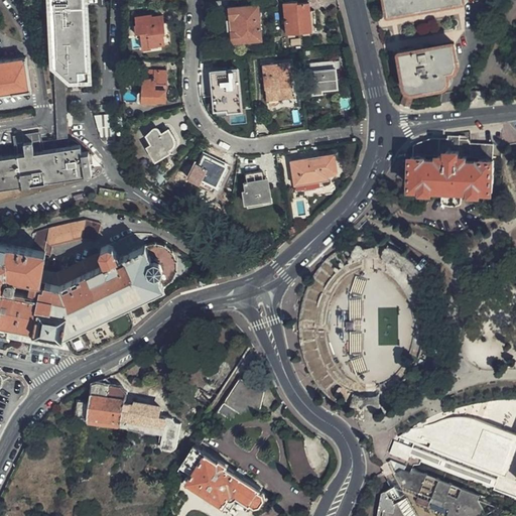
[(81,144),(67,146),(66,76),(71,81),(89,81),(87,0),(45,0),(48,68),(55,73),(57,138),(41,141),(42,143),(31,145),(31,142),(22,144),(24,154),(18,155),(0,157),(0,187),(19,184),(20,187),(29,186),(28,183),(91,173),(88,151),(82,152),(81,144)]
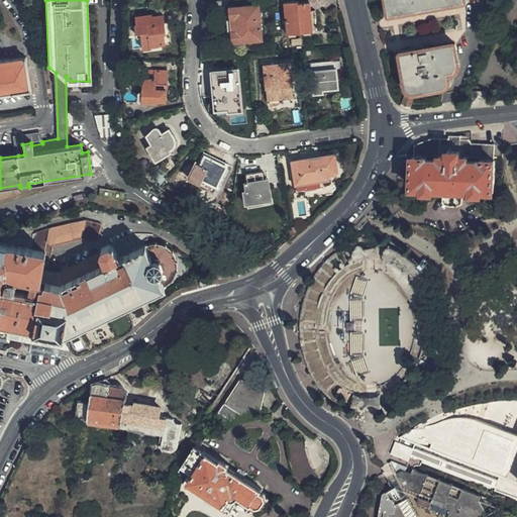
[(292,0),(283,1),(285,17),(281,18),(282,24),(285,23),(286,33),(317,30),(315,9),(310,9),(309,0),(292,0)]
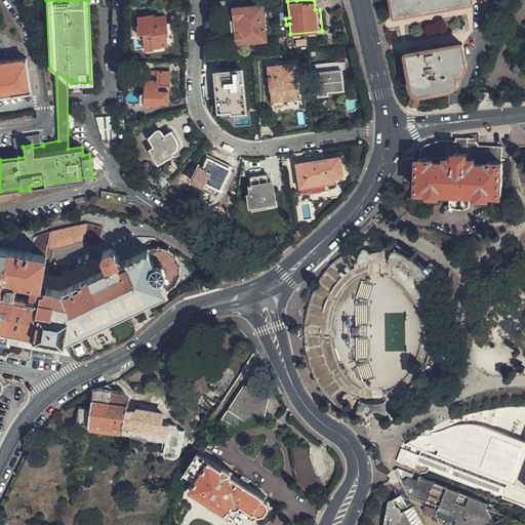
[(469,0),(394,0),(397,12),(469,0)]
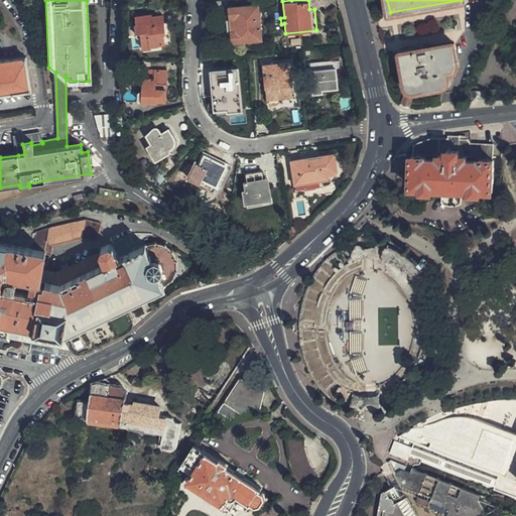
[(260,39),(258,6),(228,8),(230,41),(260,39)]
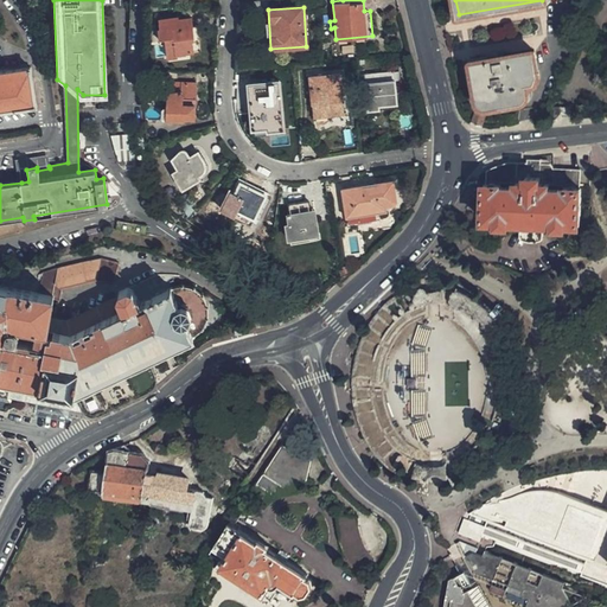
[(195,39),(193,25),(191,25),(191,16),(172,17),(172,23),(168,23),(170,39),(171,49),(171,51),(183,51),(193,50),(193,39),(195,39)]
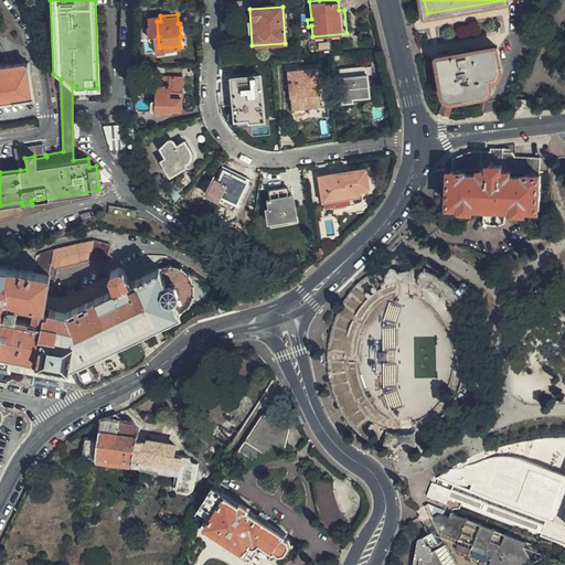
[(494,77),(493,66),(500,64),(498,48),(440,57),(446,93),(448,95),(449,97),(452,98),(457,98),(484,93),(487,93),(488,91),(490,88),(491,85),(490,78),(494,77)]
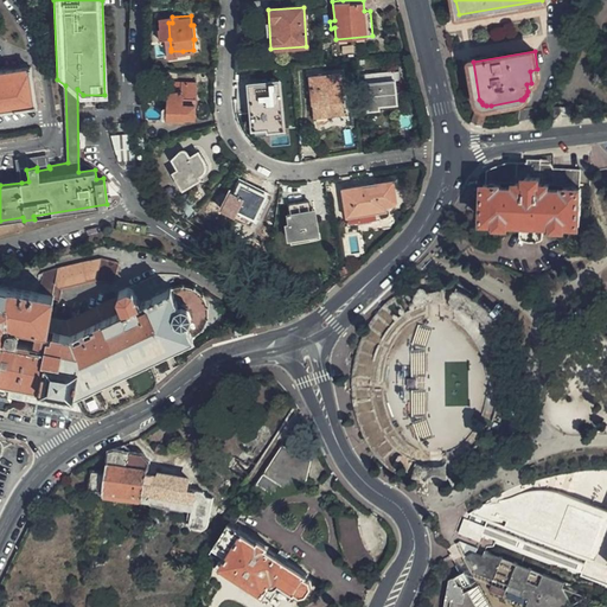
[(0,109),(33,104),(26,66),(0,70),(0,109)]
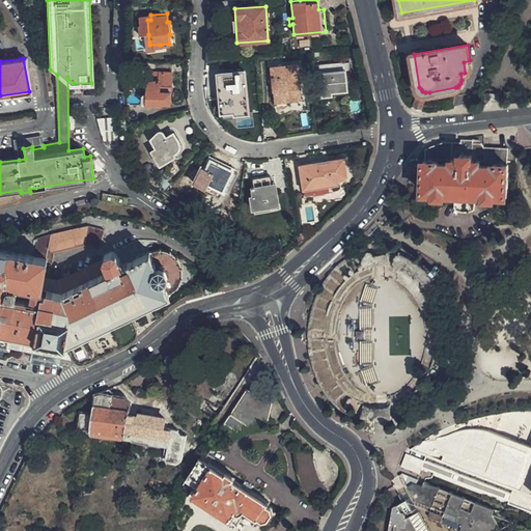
[(347,98),(344,62),(319,64),(323,96),(331,96),(332,100),(347,98)]
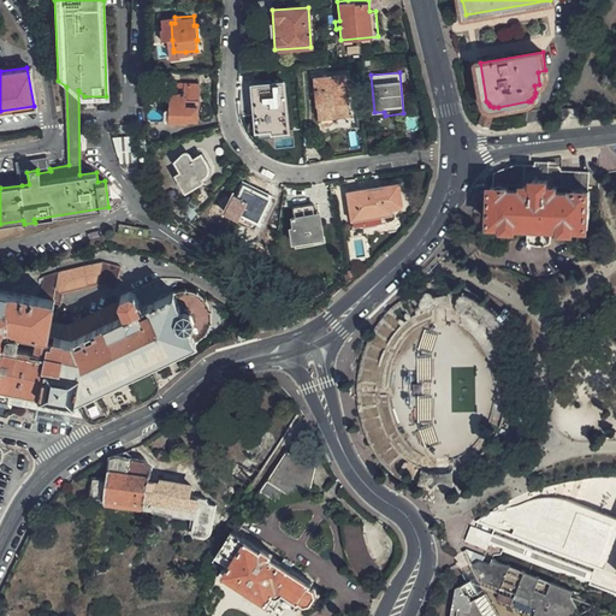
[(348,117),(344,75),(313,77),(317,119),(348,117)]
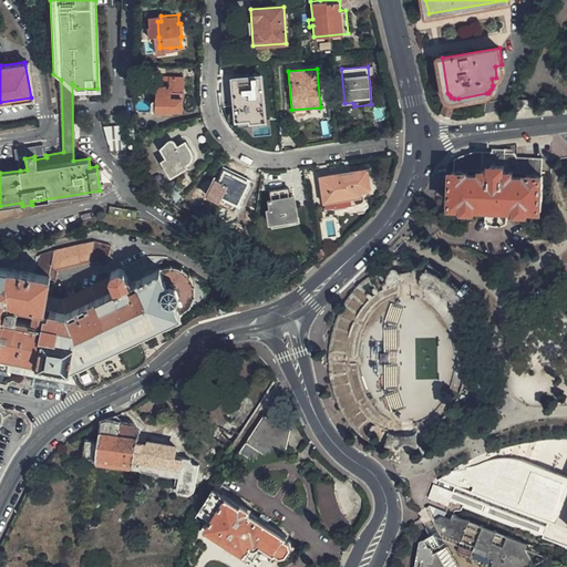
[(266,121),(260,74),(230,79),(236,117),(249,116),(250,123),(266,121)]
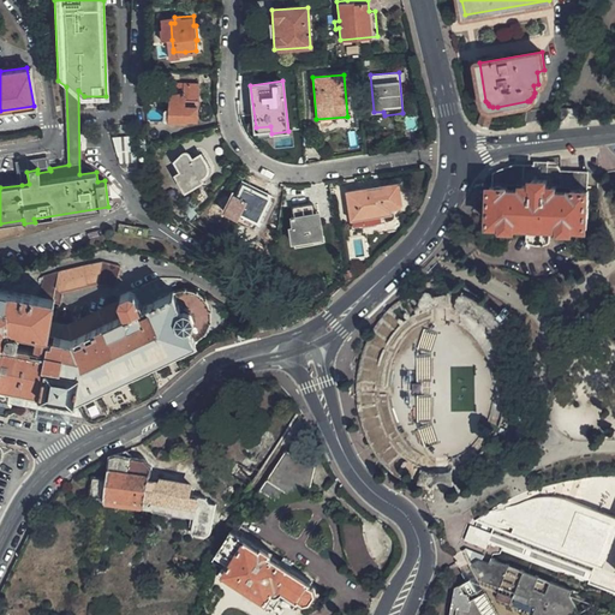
[(197,121),(199,84),(171,82),(168,108),(166,108),(163,109),(163,119),(165,121),(187,123),(186,121),(197,121)]
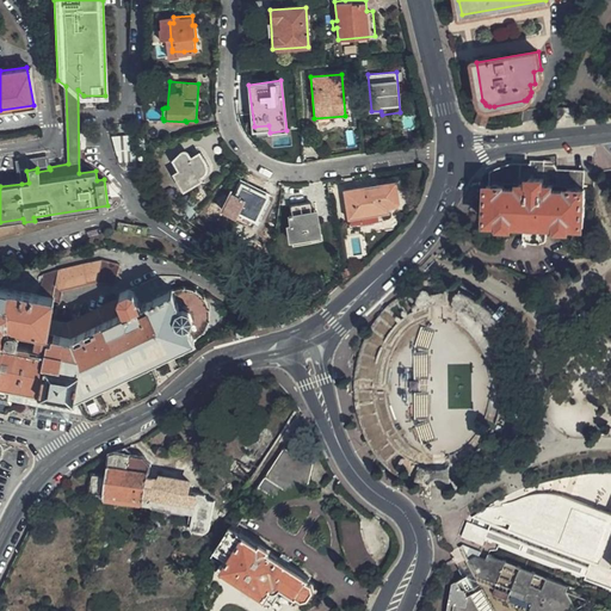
[(481,125),(486,127),(488,115),(477,110),(475,122),(481,125)]
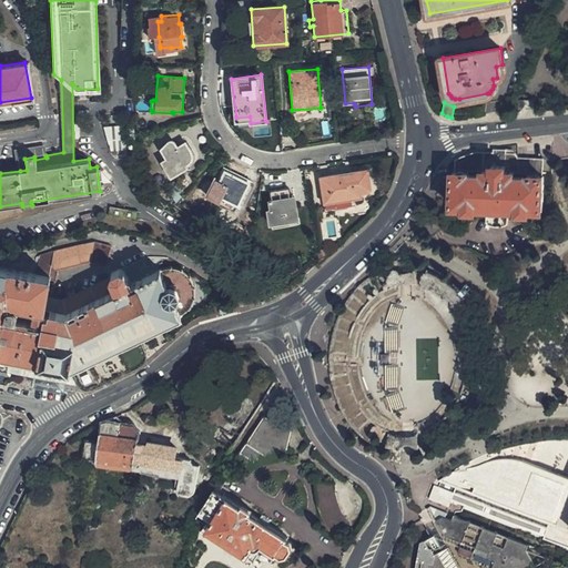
[(111,148),(133,149),(133,122),(104,123),(111,148)]
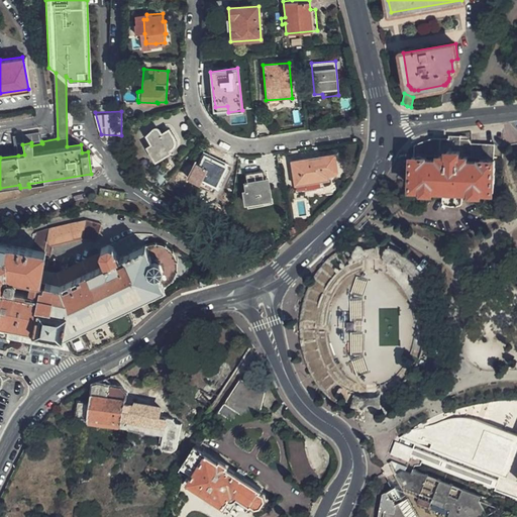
[(175,140),(169,129),(161,133),(159,130),(157,130),(146,135),(151,143),(147,145),(156,161),(170,152),(169,149),(174,146),(175,144),(176,143),(175,140)]
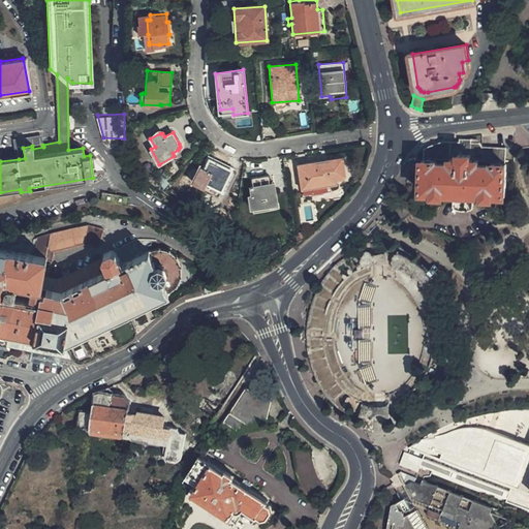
[(16,136),(19,159),(25,158),(23,148),(32,146),(32,149),(43,147),(42,145),(41,133),(16,136)]
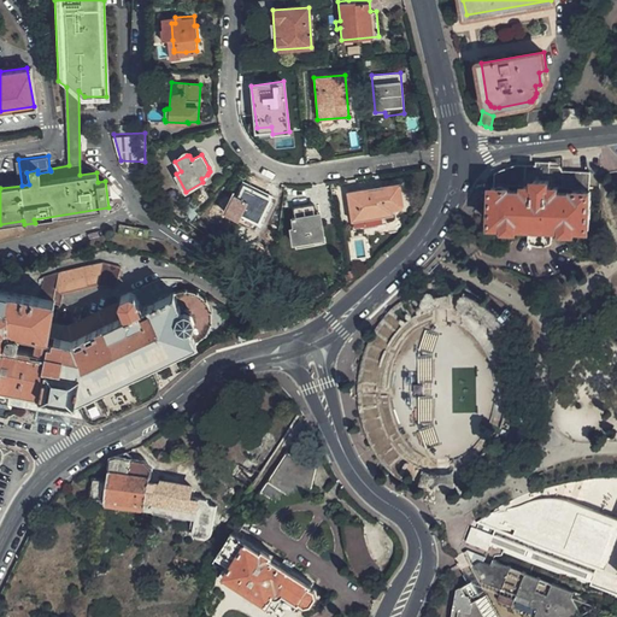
[(540,163),(517,163),(507,166),(494,171),(494,183),(493,186),(492,224),(588,225),(589,170),(562,169),(557,160),(540,160),(540,163)]
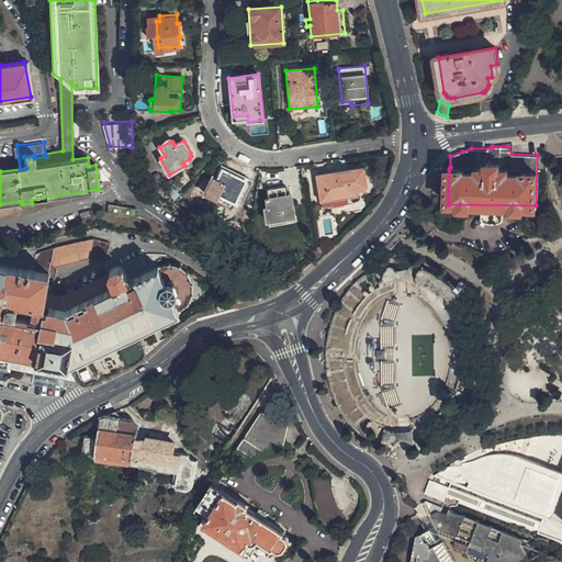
[(234,204),(247,178),(222,164),(215,177),(212,176),(205,190),(223,200),(234,204)]
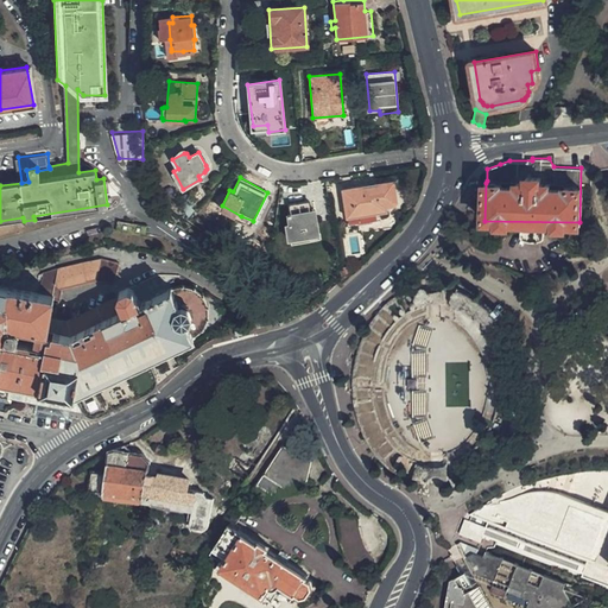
[(398,201),(394,181),(379,183),(354,187),(343,189),(348,226),(382,220),(382,215),(388,214),(388,207),(394,206),(398,201)]
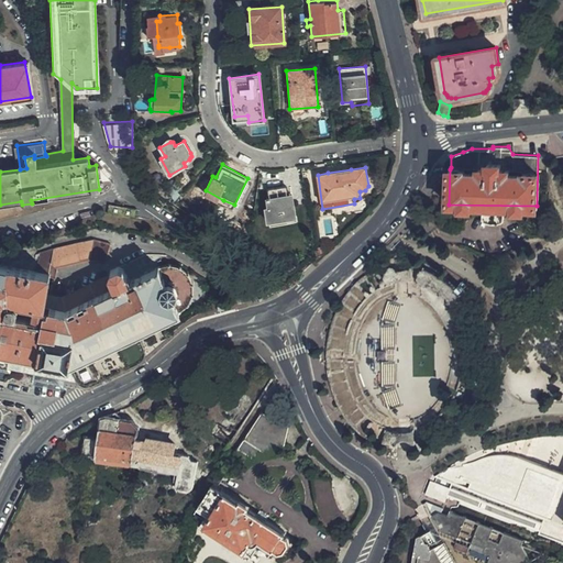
[(170,180),(162,185),(173,201),(179,195),(180,194),(170,180)]
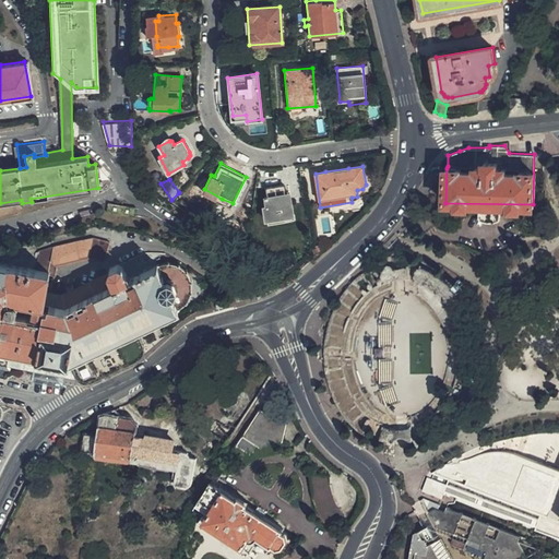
[(294,215),(290,192),(286,192),(284,185),(266,187),(268,194),(265,195),(266,205),(264,206),(265,219),(278,217),(287,216),(294,215)]
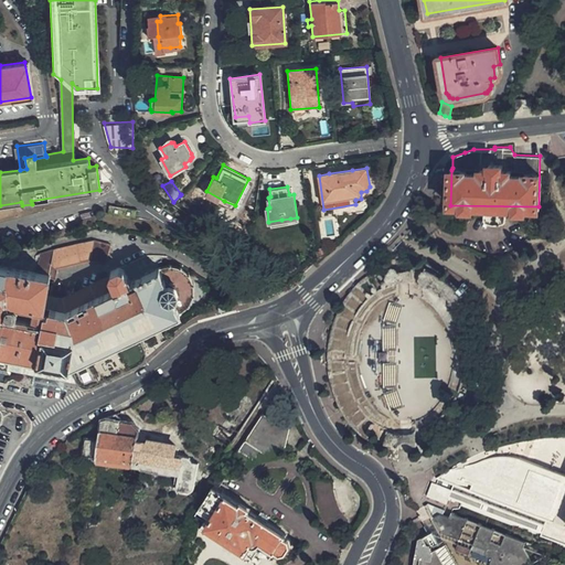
[(139,211),(110,205),(108,214),(137,221),(139,211)]
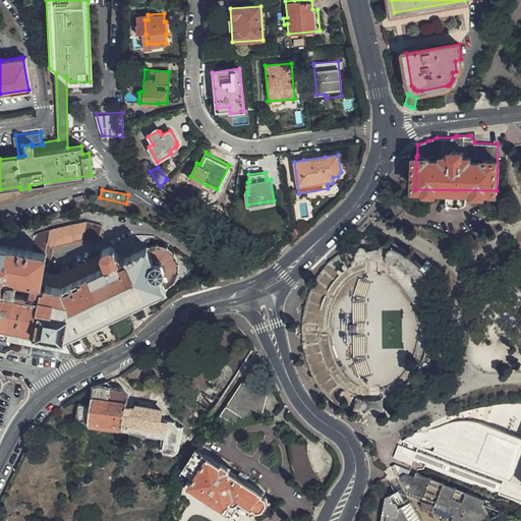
[(115,341),(130,333),(131,331),(132,328),(133,325),(132,321),(127,307),(148,297),(164,289),(164,288),(169,285),(176,277),(177,272),(178,267),(178,264),(177,258),(174,253),(171,249),(166,246),(162,244),(158,244),(151,244),(146,246),(143,245),(116,257),(113,250),(107,247),(102,249),(100,254),(101,257),(58,277),(42,275),(45,255),(50,255),(51,245),(79,238),(97,243),(102,226),(85,221),(37,233),(34,250),(0,245),(0,351),(4,353),(5,349),(8,348),(11,347),(12,344),(13,341),(68,353),(77,357),(81,357),(115,341)]
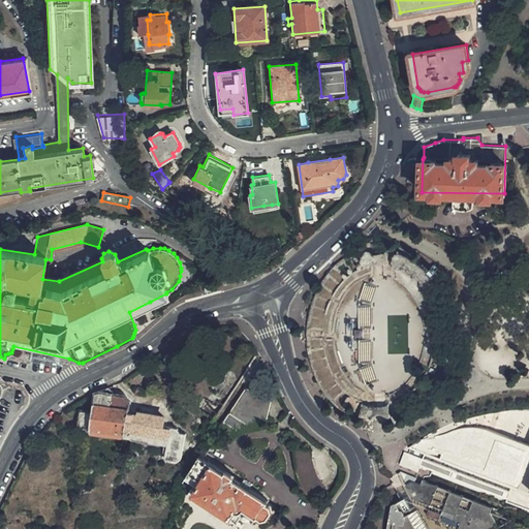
[(112,392),(107,386),(95,393),(93,411),(79,410),(78,427),(90,429),(90,434),(161,444),(159,460),(178,463),(182,459),(185,434),(180,433),(177,428),(170,427),(163,426),(164,418),(148,415),(139,414),(129,413),(130,403),(123,395),(113,394),(112,392)]
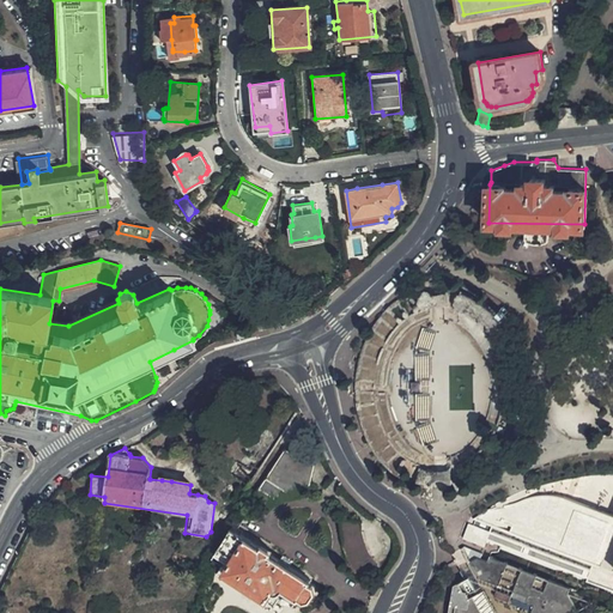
[(310,486),(311,477),(315,465),(305,463),(303,462),(285,450),(261,486),(254,498),(269,508),(283,502),(303,497),(310,486)]
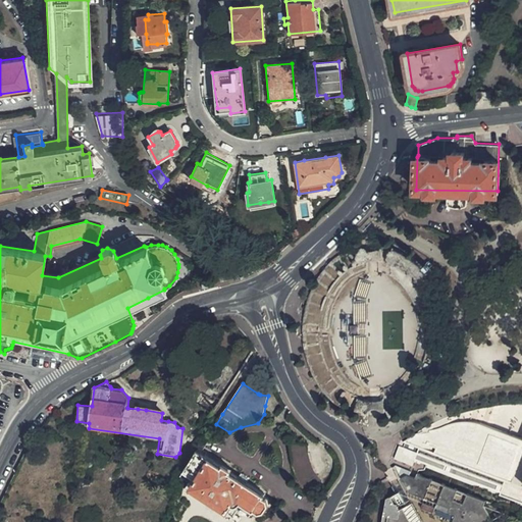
[(521,439),(512,435),(499,430),(481,424),(475,423),(468,422),(460,424),(453,428),(442,431),(437,431),(426,430),(420,431),(412,436),(406,442),(421,449),(419,454),(404,447),(399,460),(414,466),(418,467),(420,463),(521,503),(521,439)]
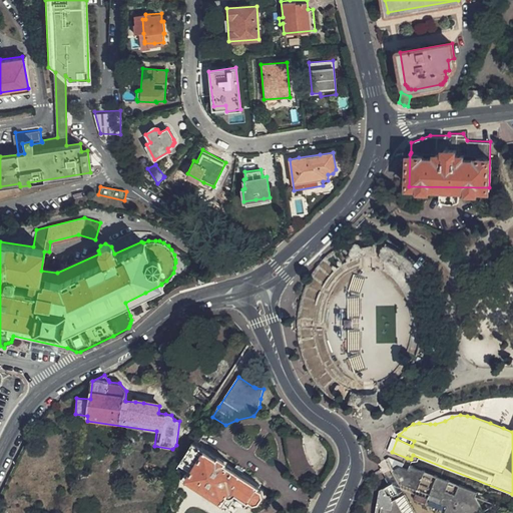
[(311,466),(307,456),(303,444),(302,437),(287,436),(288,450),(290,459),(292,465),(296,473),(299,479),(304,485),(316,473),(311,466)]
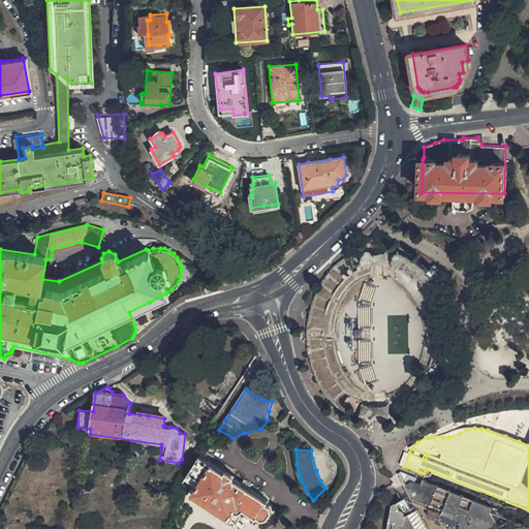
[(269,501),(234,478),(215,467),(199,458),(186,479),(198,488),(193,495),(211,507),(238,523),(242,516),(253,522),(256,519),(257,519),(259,518),(261,519),(265,519),(270,518),(273,511),(272,505),(268,503),(269,501)]
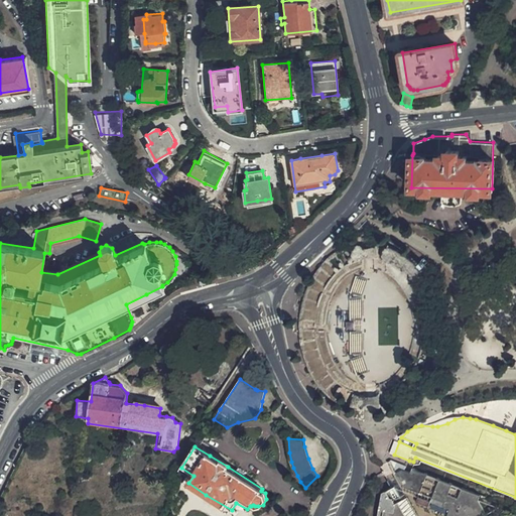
[(498,515),(480,498),(482,494),(411,465),(410,468),(401,464),(392,473),(398,483),(394,485),(381,496),(377,515),(498,515)]
